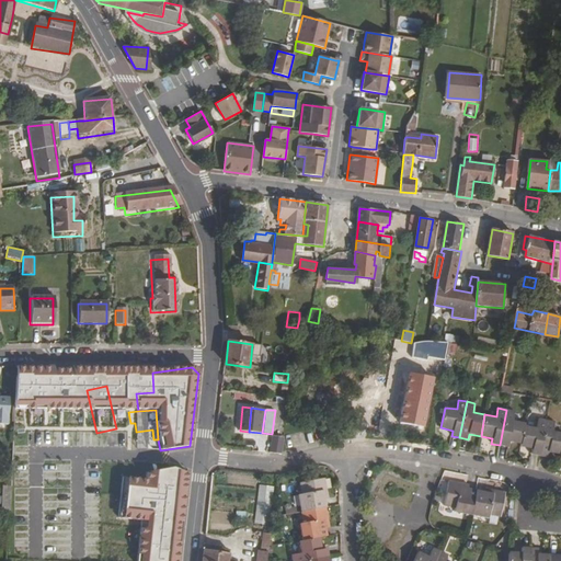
[(515,411),(506,410),(500,445),(507,447),(508,442),(521,444),(524,425),(525,423),(512,420),(515,411)]
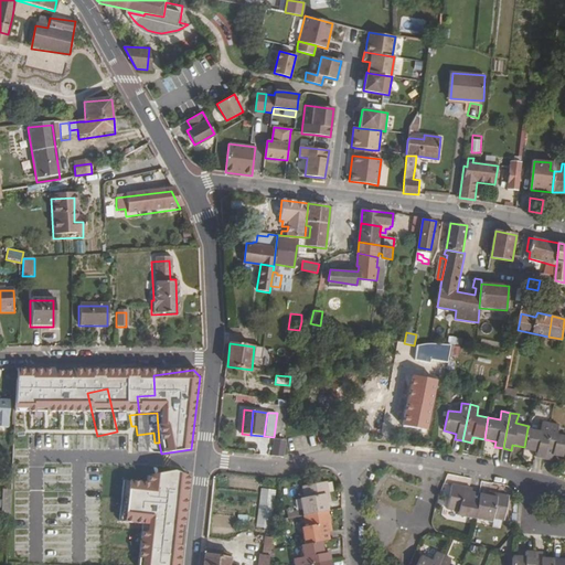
[(541,430),(528,428),(524,447),(524,450),(536,452),(535,458),(543,459),(550,423),(542,422),(541,430)]
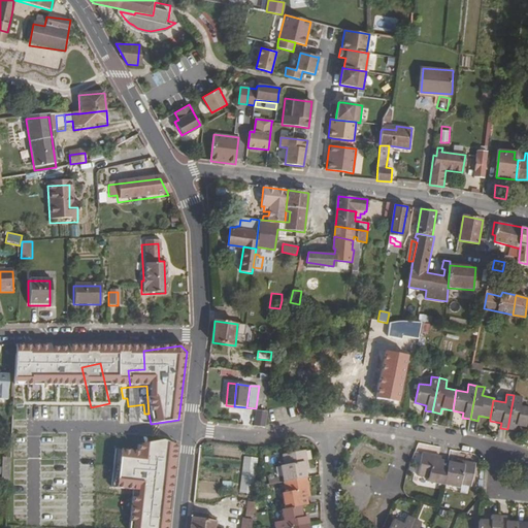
[(522,397),(514,395),(507,429),(516,431),(517,426),(527,427),(527,421),(527,405),(521,404),(522,397)]
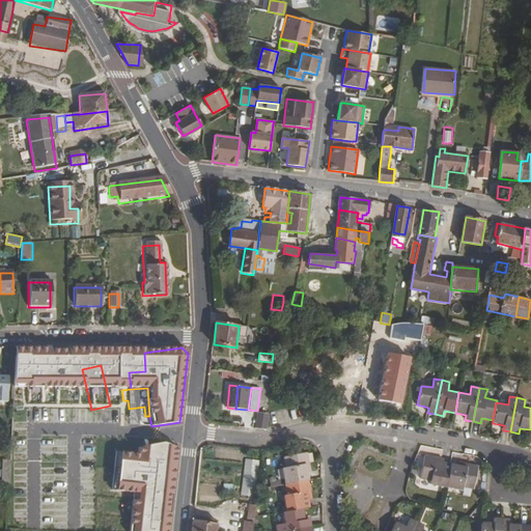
[(104,464),(121,460),(110,406),(91,410),(104,464)]
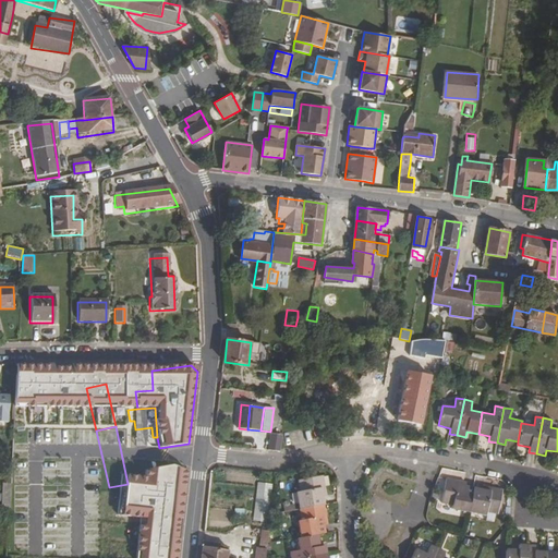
[(281,435),(273,434),(271,450),(279,451),(281,435)]
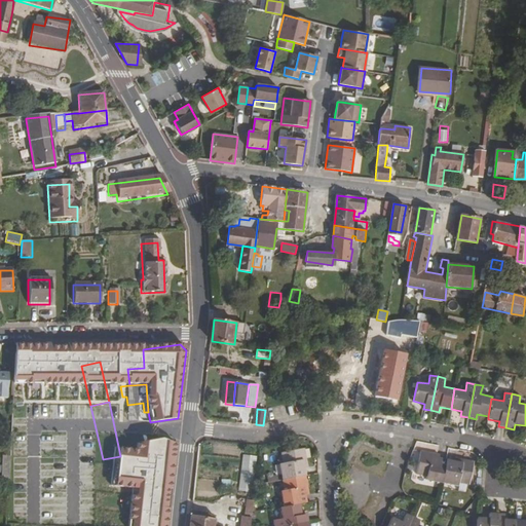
[(125,455),(176,446),(177,437),(139,443),(139,449),(125,452),(125,455)]
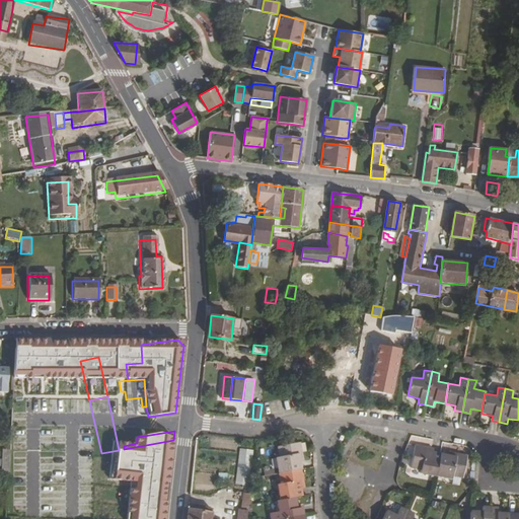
[(301,441),(278,445),(280,454),(277,454),(280,471),(301,467),(298,452),(303,452),(301,441)]
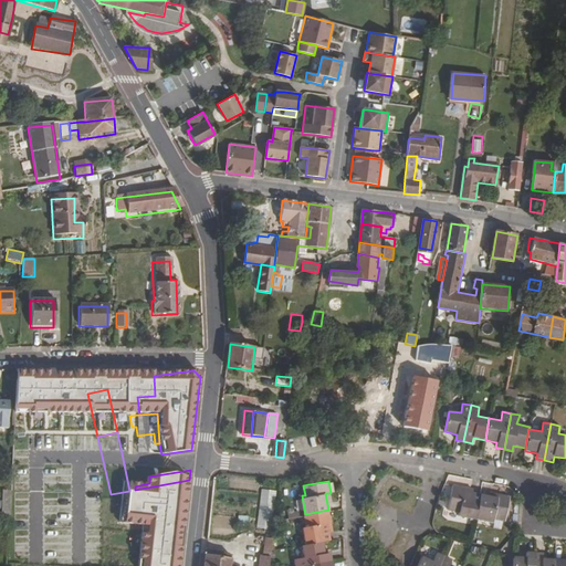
[(465,489),(454,486),(450,511),(461,513),(461,516),(477,520),(481,495),(465,492),(465,489)]
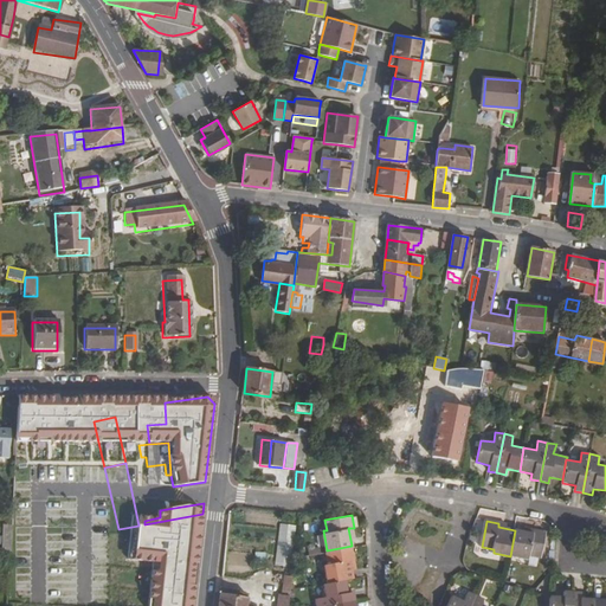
[(139,526),(118,529),(121,545),(129,543),(128,552),(134,552),(134,555),(161,558),(161,553),(169,554),(169,547),(144,545),(144,539),(142,539),(141,532),(144,530),(144,524),(139,526)]
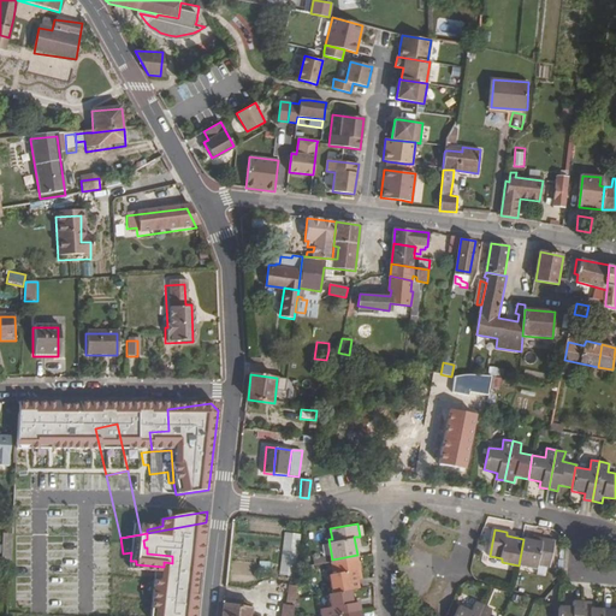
[(300,534),(282,534),(280,579),(297,579),(300,534)]
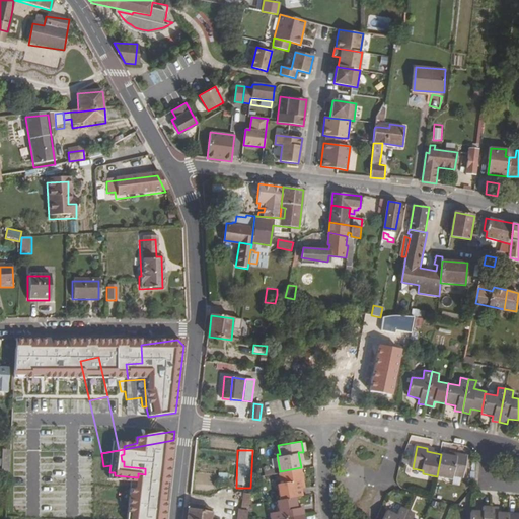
[(457,457),(441,454),(437,476),(453,478),(454,475),(464,477),(468,455),(458,453),(457,457)]
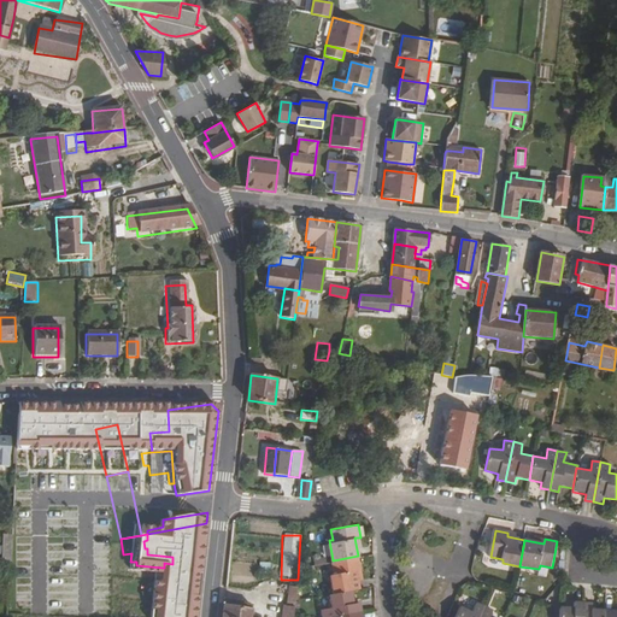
[(87,550),(74,552),(75,562),(88,559),(87,550)]
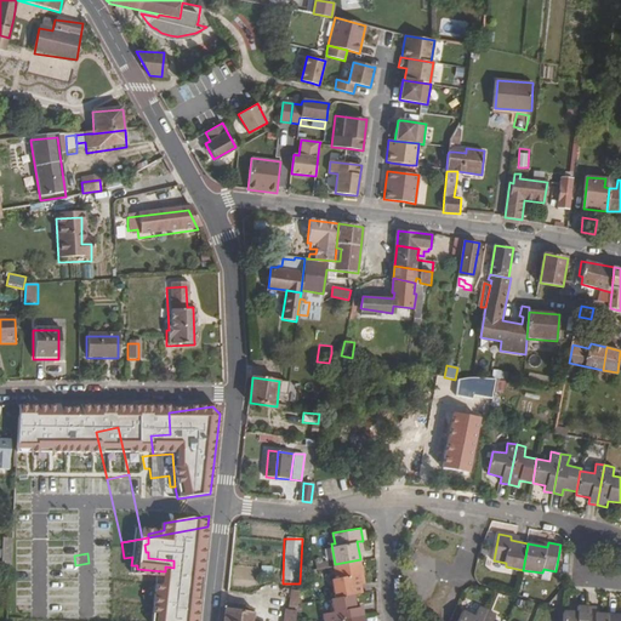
[(204,556),(181,554),(180,570),(201,574),(204,556)]
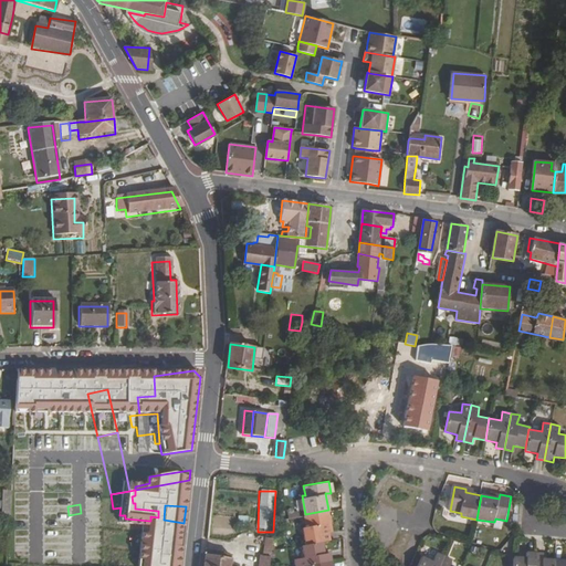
[(328,510),(305,514),(307,525),(303,526),(305,543),(322,541),(329,538),(326,523),(331,522),(328,510)]
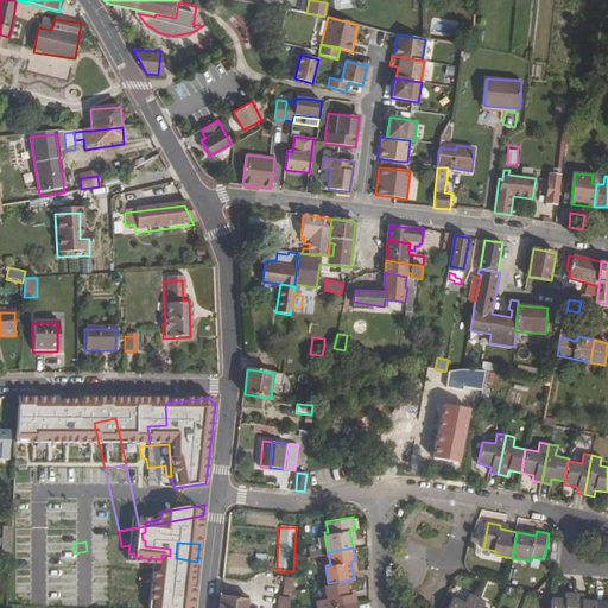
[(257,555),(258,565),(268,564),(267,553),(257,555)]
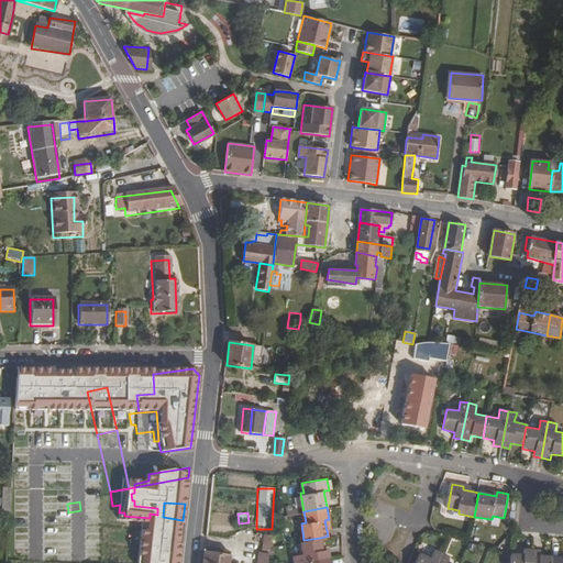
[(183,520),(163,517),(159,539),(168,539),(181,540),(183,520)]
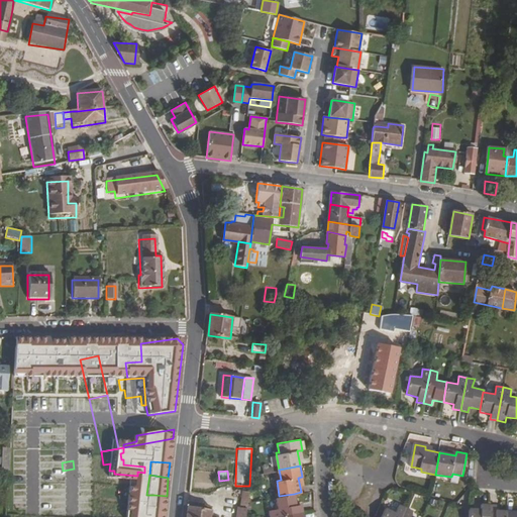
[(145,477),(136,479),(135,485),(138,489),(144,489),(145,477)]
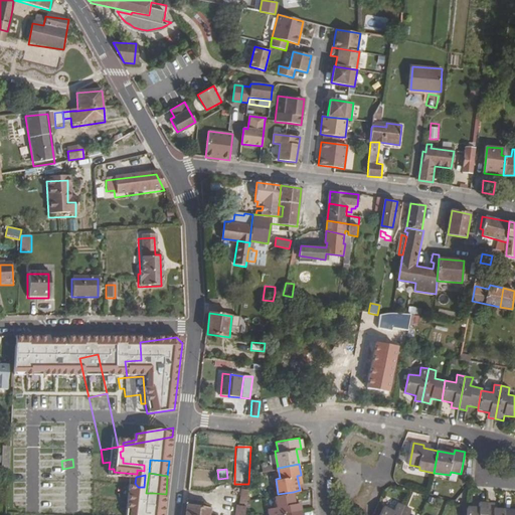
[(69,485),(43,485),(43,491),(56,490),(56,494),(69,494),(69,485)]
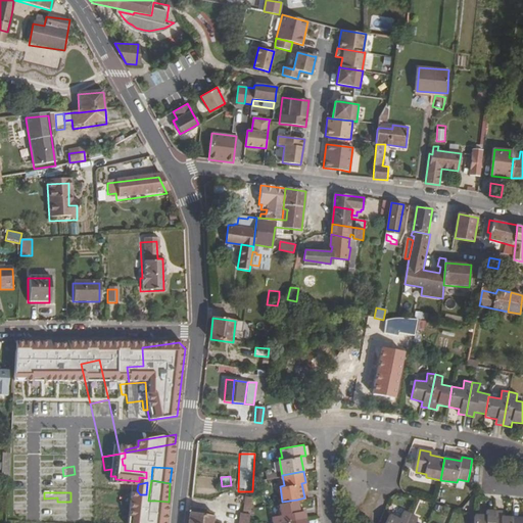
[(282,502),(278,503),(280,514),(272,515),(274,522),(305,517),(303,510),(299,510),(297,500),(282,502)]
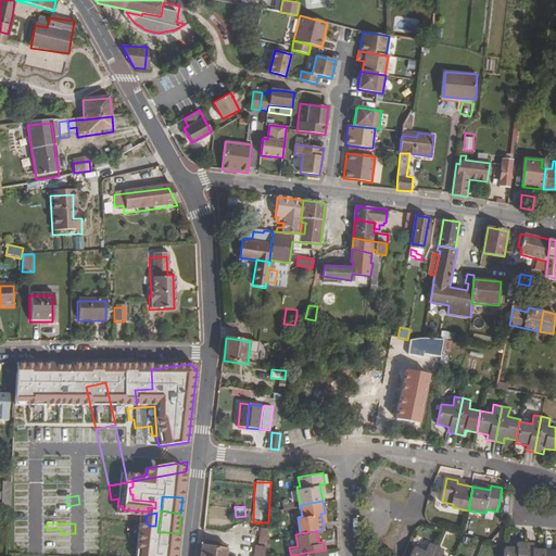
[(261,544),(256,544),(254,555),(264,555),(266,540),(266,539),(262,538),(261,544)]
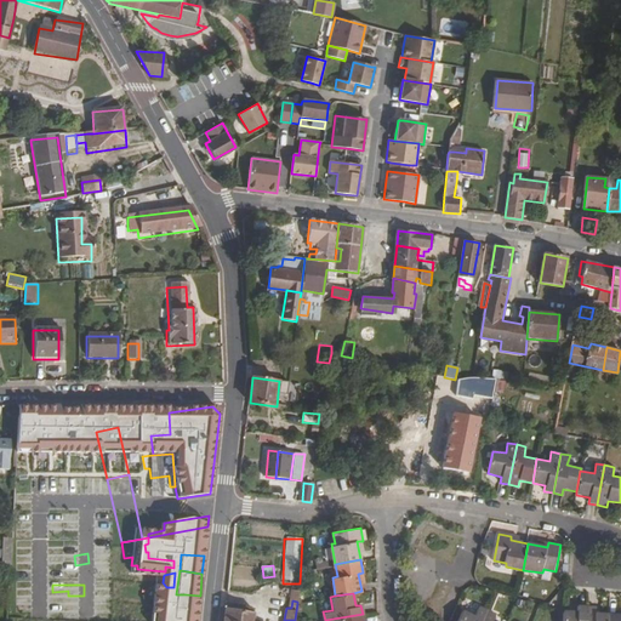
[(579,610),(565,609),(563,620),(586,620),(587,605),(579,604),(579,610)]
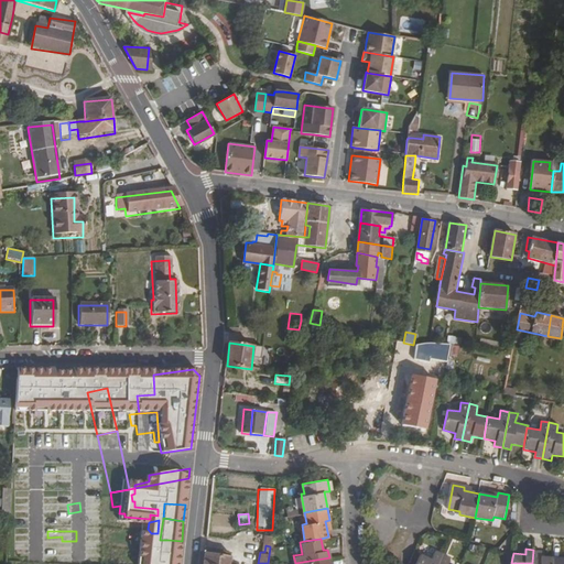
[(543,551),(533,550),(532,563),(553,563),(554,557),(542,555),(543,551)]
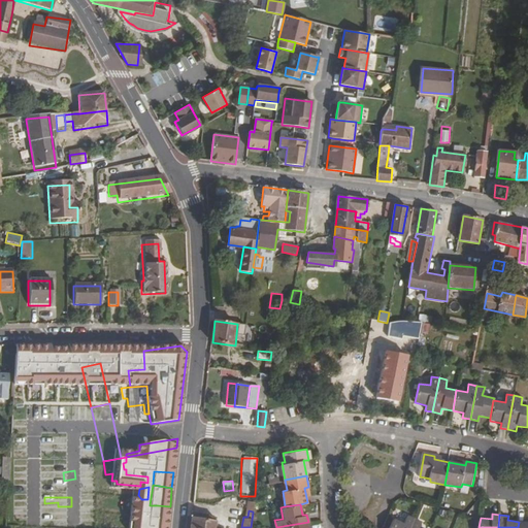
[(208,527),(210,518),(193,516),(191,527),(208,527)]
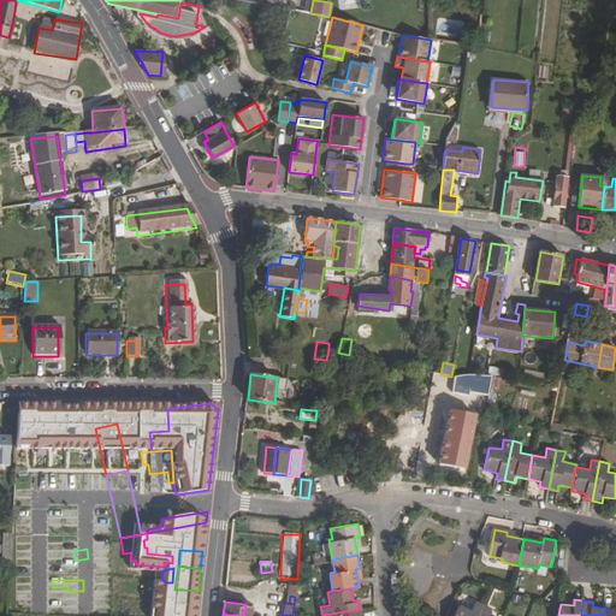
[(472,610),(461,605),(456,615),(480,615),(486,605),(477,602),(472,610)]
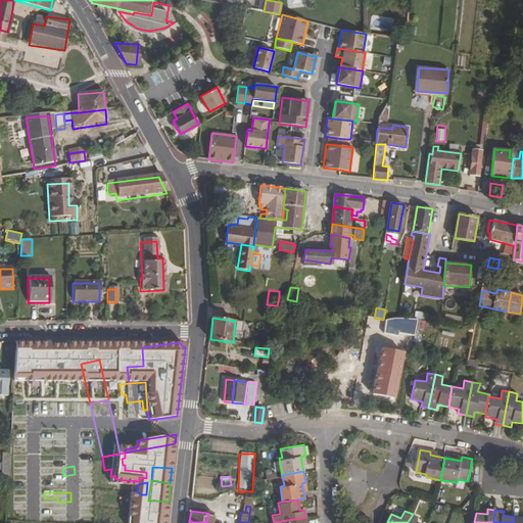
[(415,522),(419,517),(413,514),(408,522),(415,522)]
